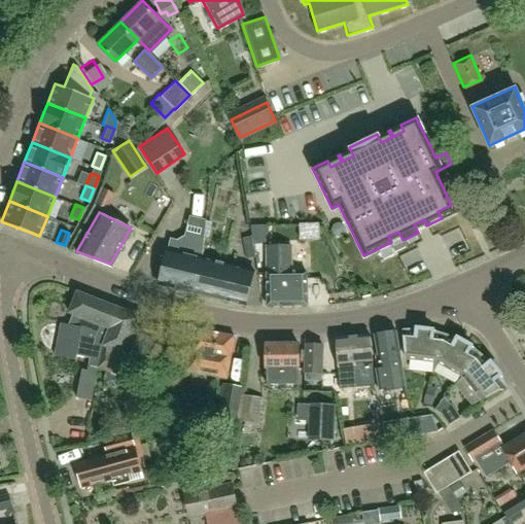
[(170,238),(168,248),(167,248),(158,282),(193,291),(201,256),(204,235),(190,232),(183,235),(182,241),(170,238)]
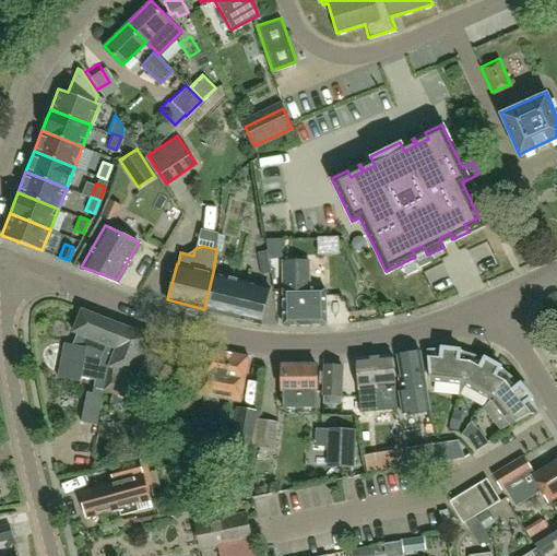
[(286,262),(281,262),(281,265),(281,271),(270,271),(272,288),(282,288),(283,322),(298,322),(298,324),(304,323),(308,323),(308,321),(324,321),(323,287),(309,287),(308,262),(286,262)]
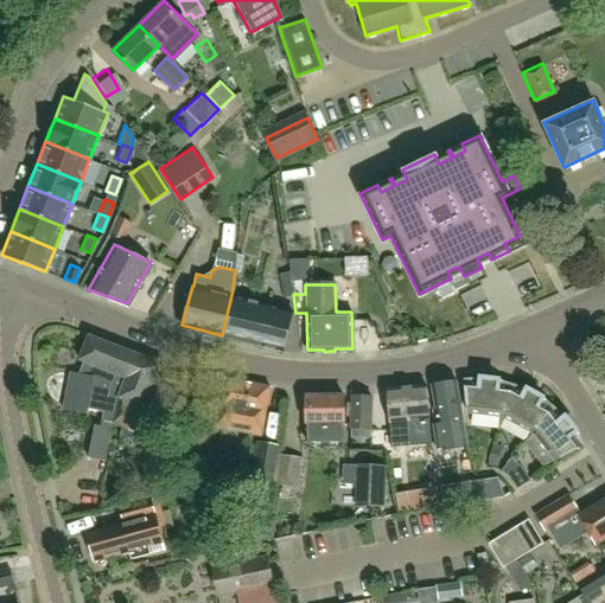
[(291,310),(231,295),(222,335),(281,350),(291,310)]
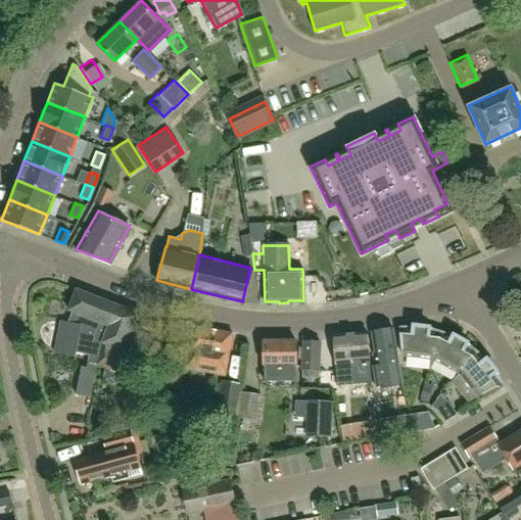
[(115,303),(105,299),(76,288),(67,309),(70,311),(66,321),(59,320),(53,351),(74,356),(75,351),(88,353),(86,366),(80,365),(75,393),(90,396),(97,364),(101,341),(115,303)]
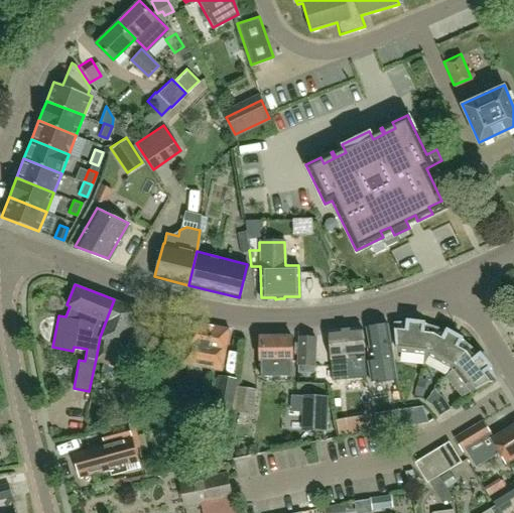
[(100,337),(96,359),(102,361),(99,369),(101,377),(111,381),(117,376),(120,368),(120,367),(128,347),(124,346),(138,309),(114,299),(100,337)]
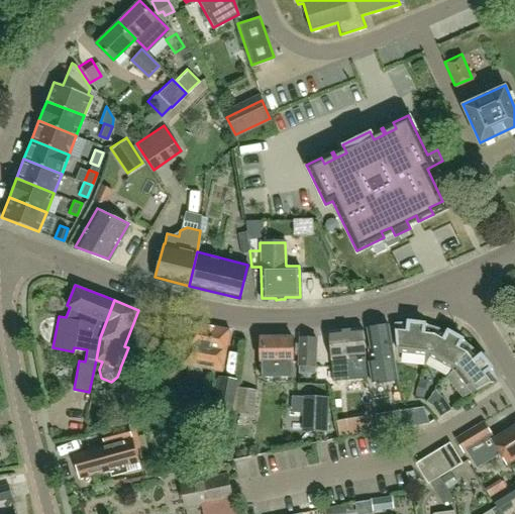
[(426,354),(435,328),(426,325),(426,324),(404,321),(404,323),(394,324),(397,351),(426,354)]
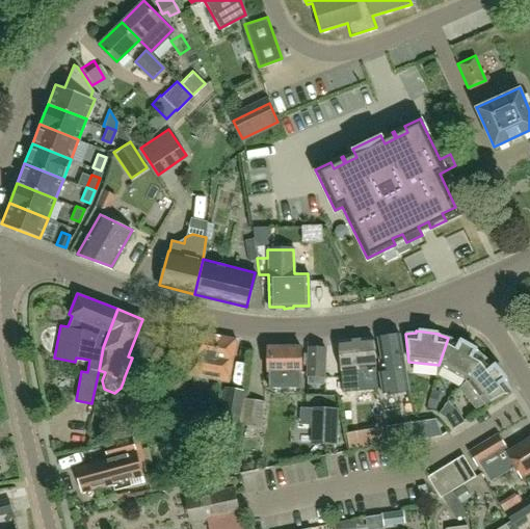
[(196,332),(188,373),(228,380),(236,339),(196,332)]
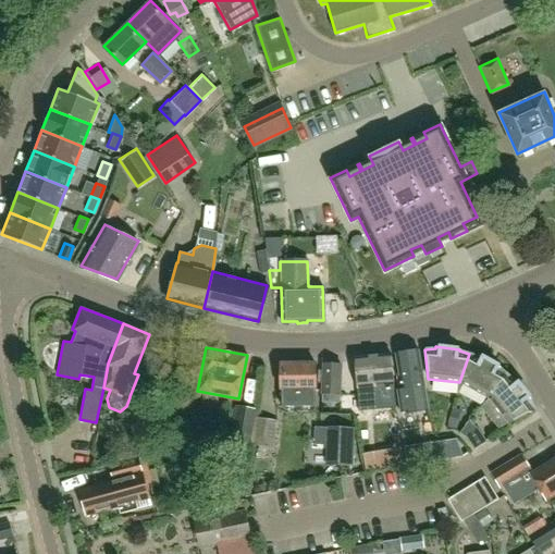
[(429,409),(429,408),(423,388),(417,349),(395,353),(402,391),(397,392),(402,415),(429,409)]
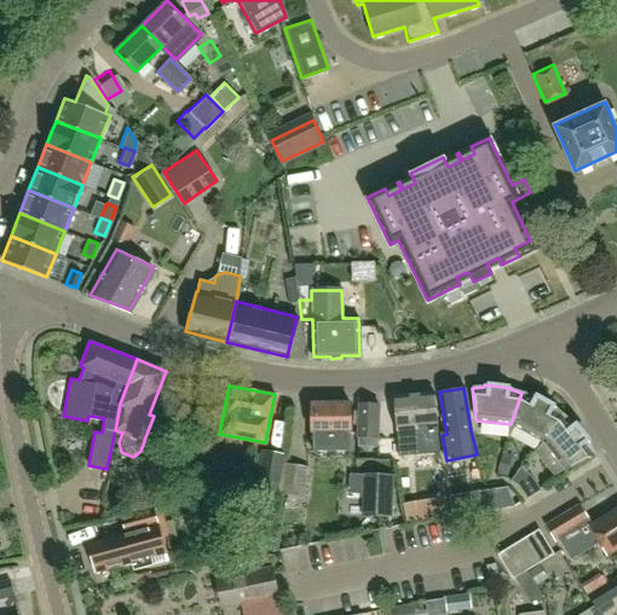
[(432,392),(392,395),(392,398),(397,454),(438,451),(432,392)]
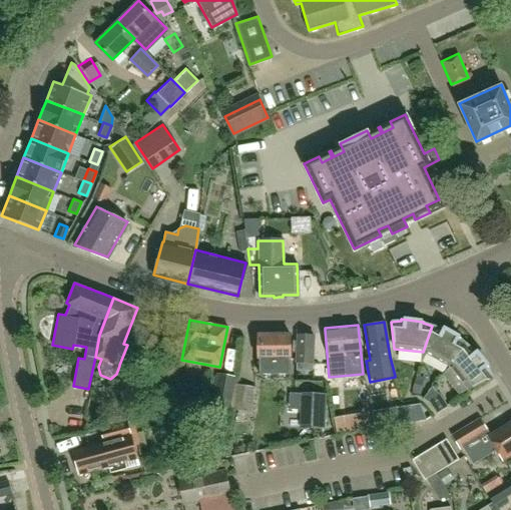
[(432,326),(423,352),(448,366),(449,366),(467,345),(459,339),(460,338),(441,327),(440,328),(432,326)]
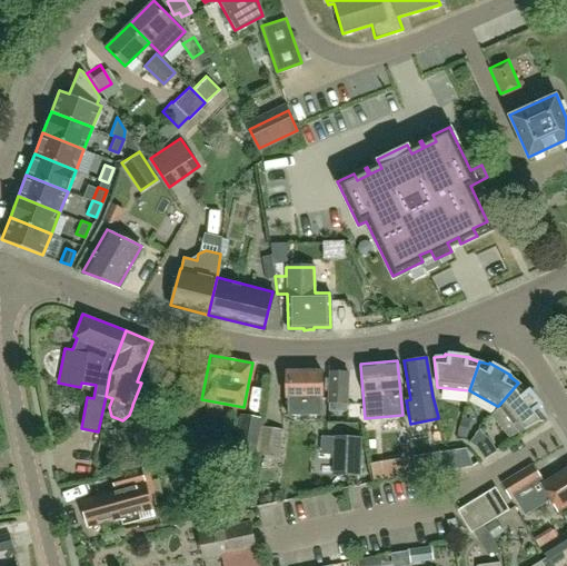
[(329,369),(327,409),(345,409),(347,370),(329,369)]
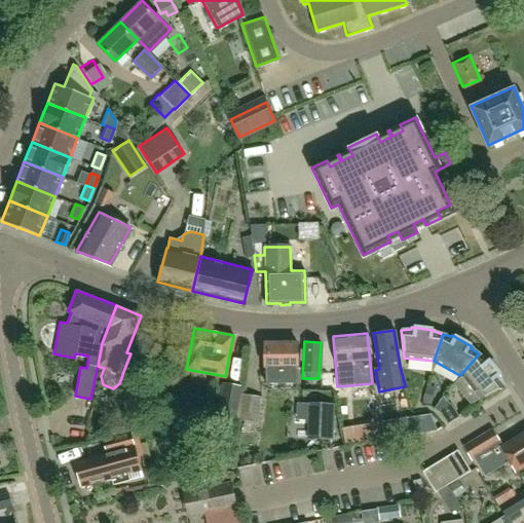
[(296,343),(264,343),(265,367),(265,384),(296,383),(296,367),(297,367),(296,343)]
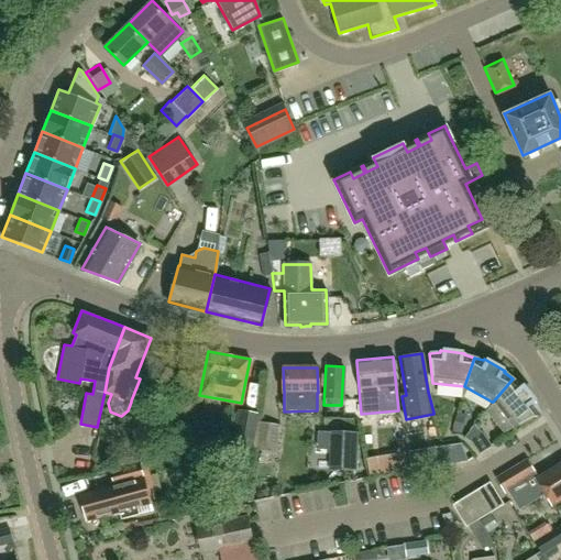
[(493,402),(492,402),(485,409),(502,431),(512,426),(513,427),(539,413),(535,404),(536,403),(520,384),(519,384),(513,379),(493,402)]
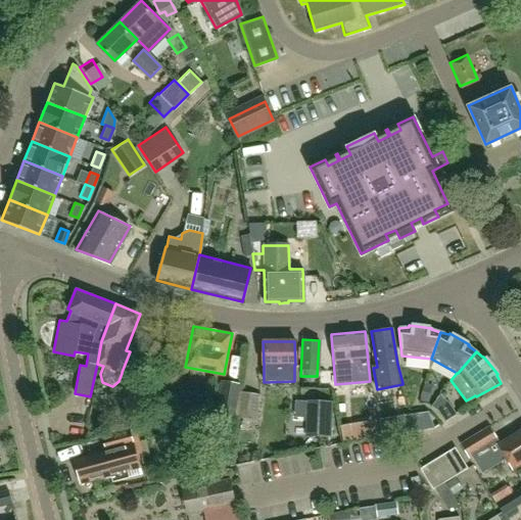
[(214,410),(211,419),(234,423),(235,416),(240,390),(242,384),(220,379),(218,391),(220,392),(217,410),(214,410)]
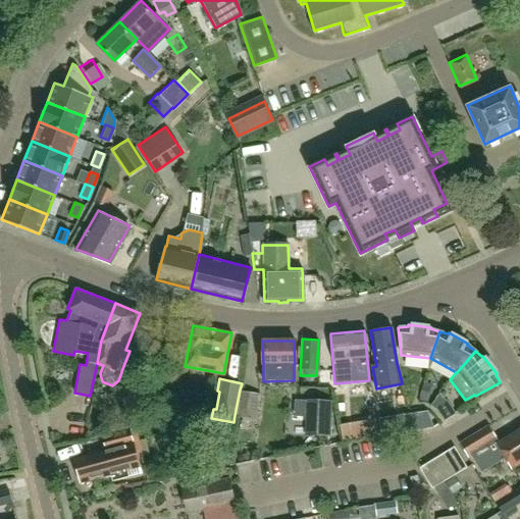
[(239,417),(255,418),(258,390),(242,388),(239,417)]
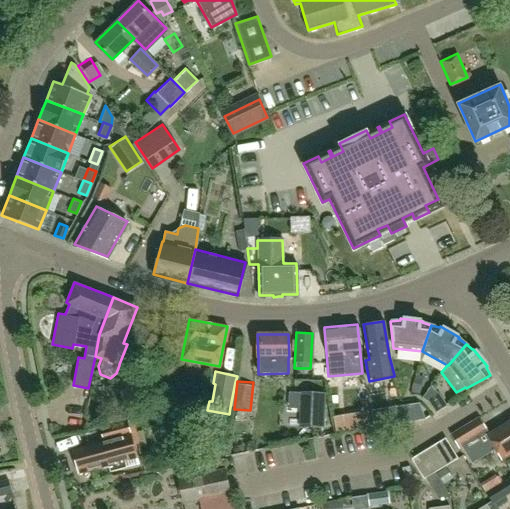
[(323,426),(324,391),(299,390),(297,425),(323,426)]
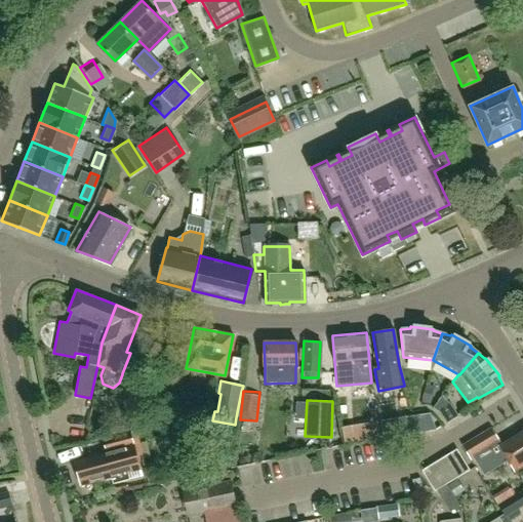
[(412,417),(414,434),(435,430),(432,413),(412,417)]
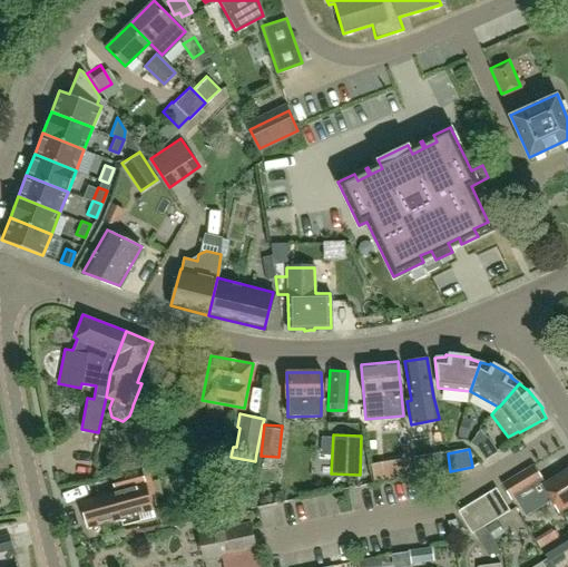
[(368,462),(371,481),(404,475),(412,473),(410,461),(402,462),(401,457),(368,462)]
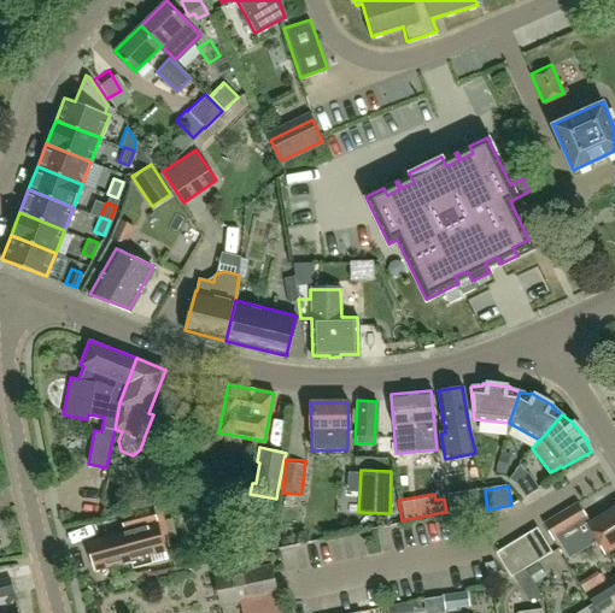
[(552,540),(557,537),(564,548),(591,531),(604,552),(614,544),(614,507),(589,525),(585,520),(587,519),(578,502),(543,525),(552,540)]
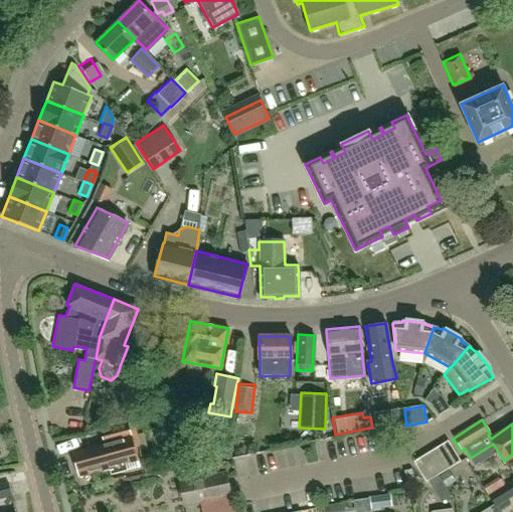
[(100,432),(103,444),(72,452),(78,475),(108,467),(110,473),(125,469),(137,466),(132,447),(126,423),(100,432)]
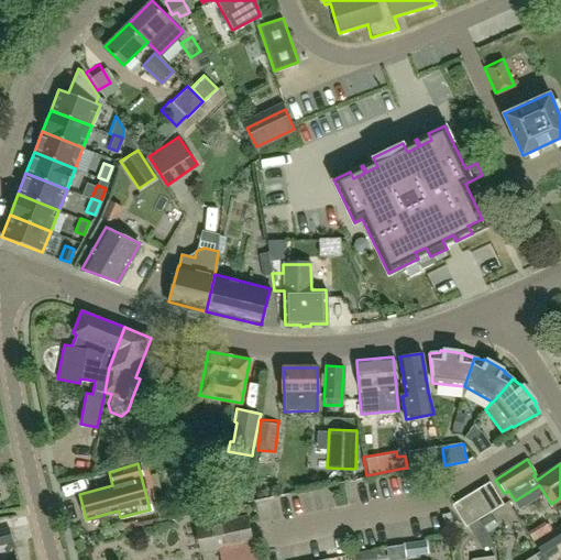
[(488,482),(476,490),(490,512),(503,504),(488,482)]
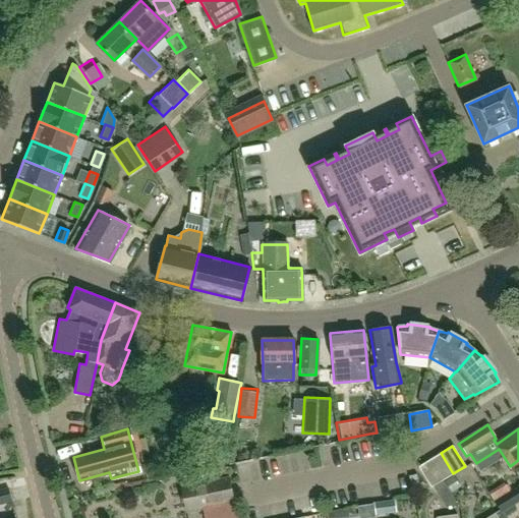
[(453,473),(441,453),(429,459),(442,480),(453,473)]
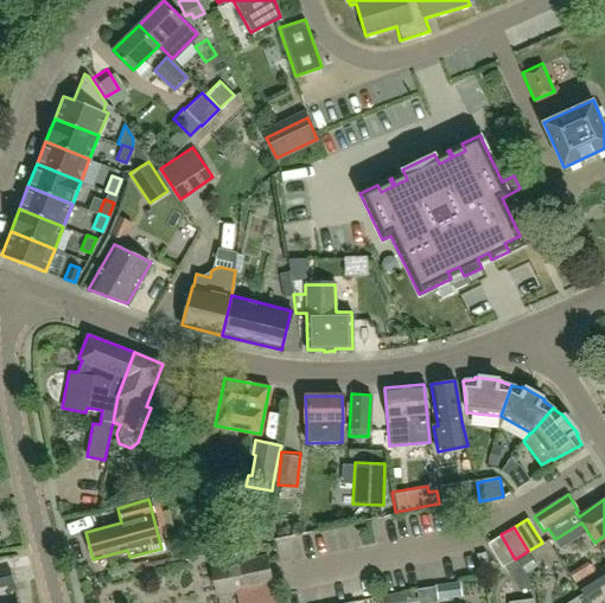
[(515,559),(501,534),(486,543),(502,568),(515,559)]
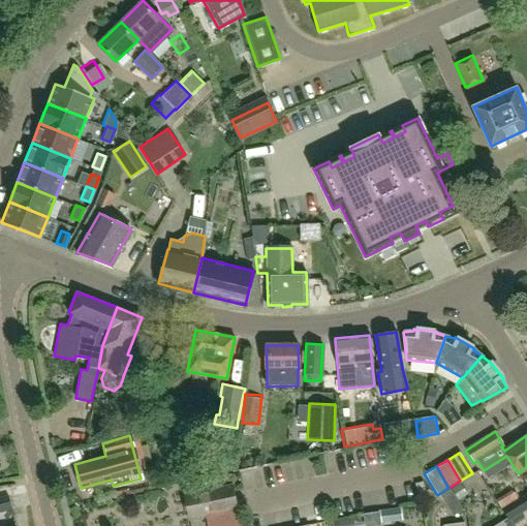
[(219,481),(230,477),(229,471),(218,474),(219,481)]
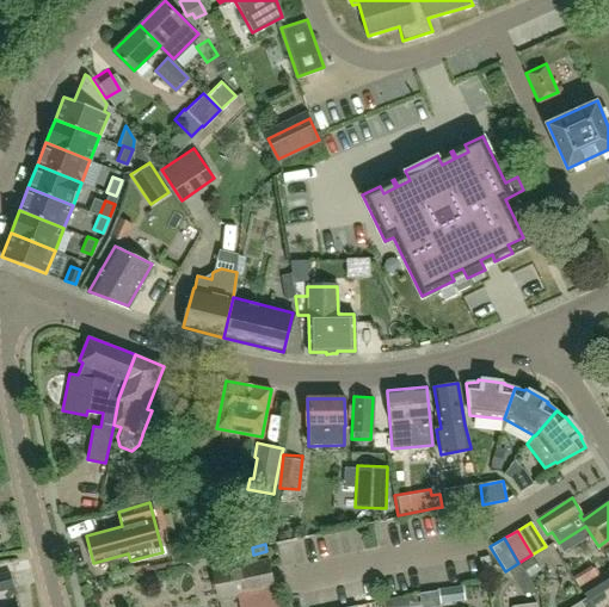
[(531,556),(521,563),(528,575),(539,568),(531,556)]
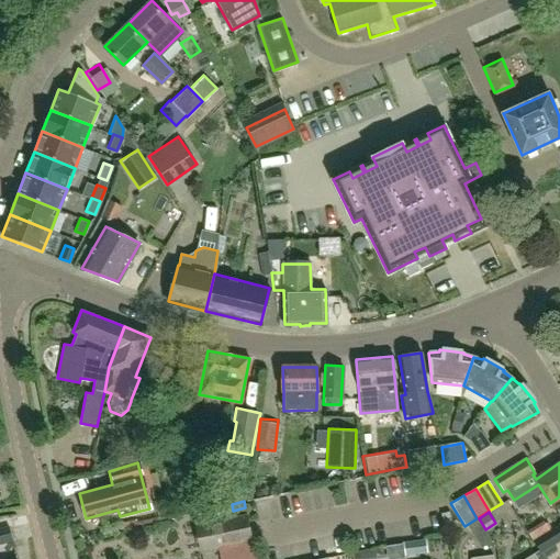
[(254,558),(253,548),(246,516),(194,526),(200,552),(219,549),(220,555),(220,558),(254,558)]
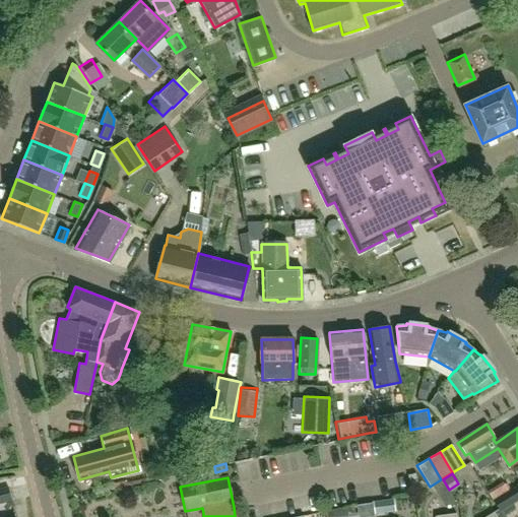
[(517,500),(517,487),(517,486),(494,501),(498,508),(497,509),(501,516),(505,516),(502,510),(517,500)]
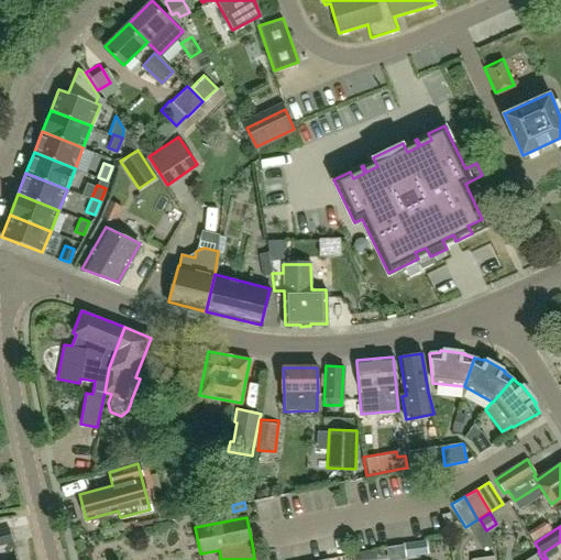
[(8,528),(0,530),(0,546),(12,542),(8,528)]
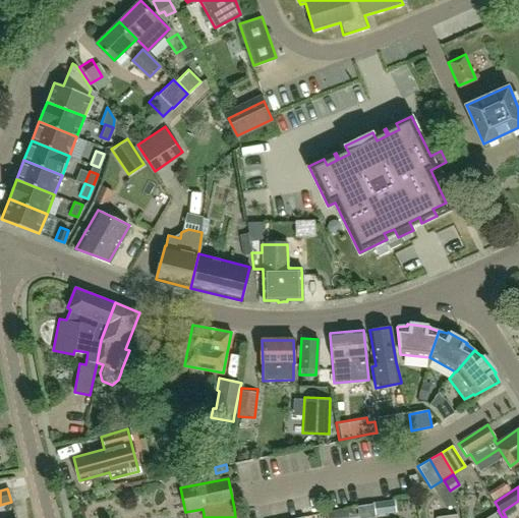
[(449,492),(440,498),(446,508),(456,502),(449,492)]
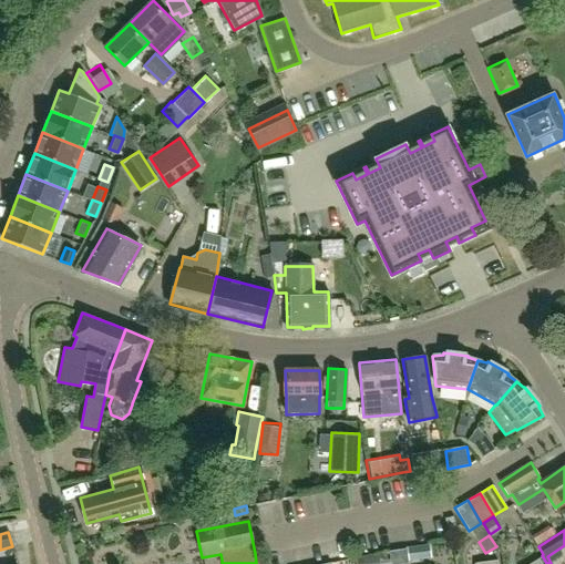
[(407,545),(408,563),(423,561),(421,544),(407,545)]
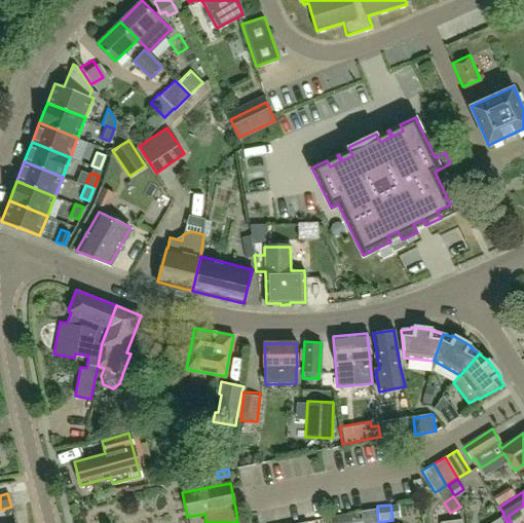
[(351,522),(350,514),(337,516),(337,522),(351,522)]
